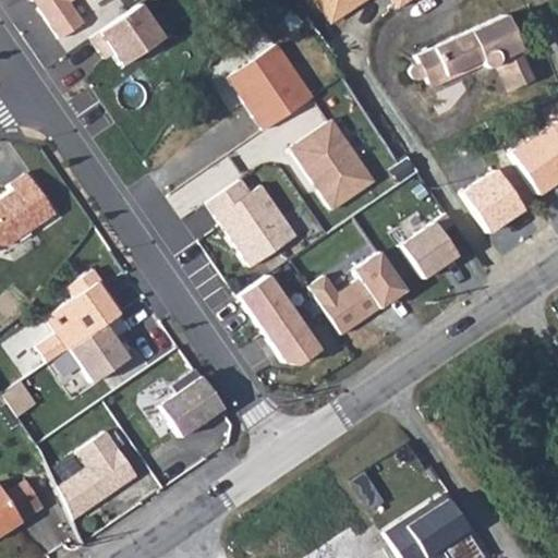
[(34,0),(60,37),(85,20),(72,1),(74,0),(34,0)]
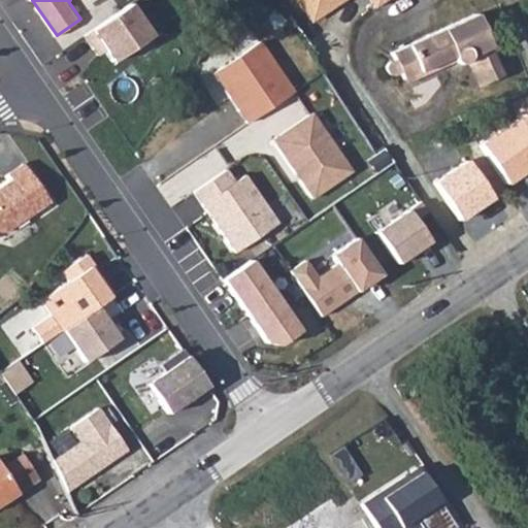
[(297,0),(312,22),(343,0),(364,0),(374,13),(393,0),(297,0)]
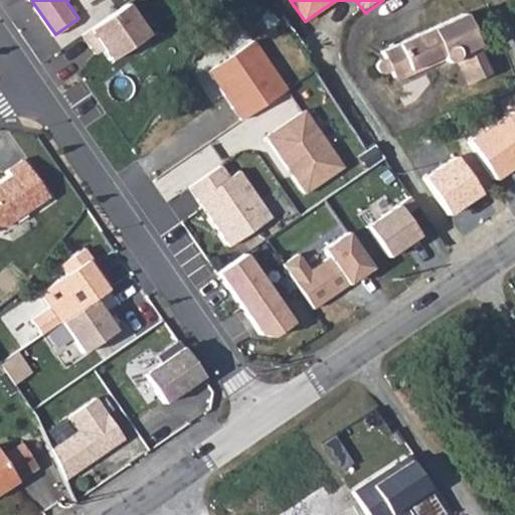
[(125,3),(80,34),(90,47),(97,42),(109,59),(146,34),(125,3)]
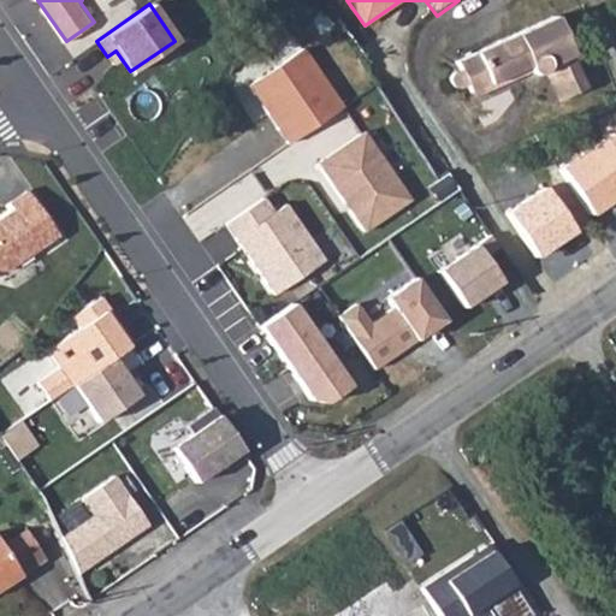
[(472,82),(475,89),(532,60),(534,65),(545,64),(550,57),(567,89),(590,78),(555,10),(458,59),(465,67),(461,75),(462,81),(472,82)]
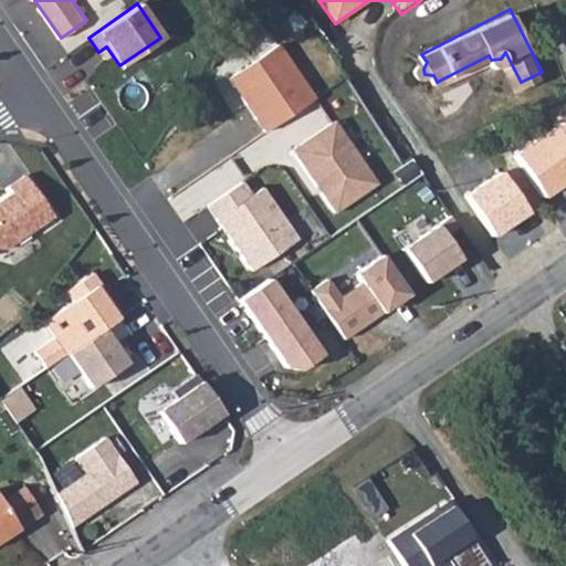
[(279,42),(229,77),(268,130),(317,95),(279,42)]
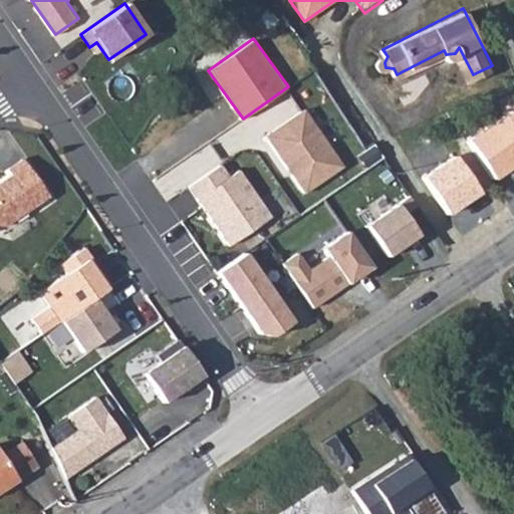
[(468,76),(473,74),(459,47),(455,53),(468,76)]
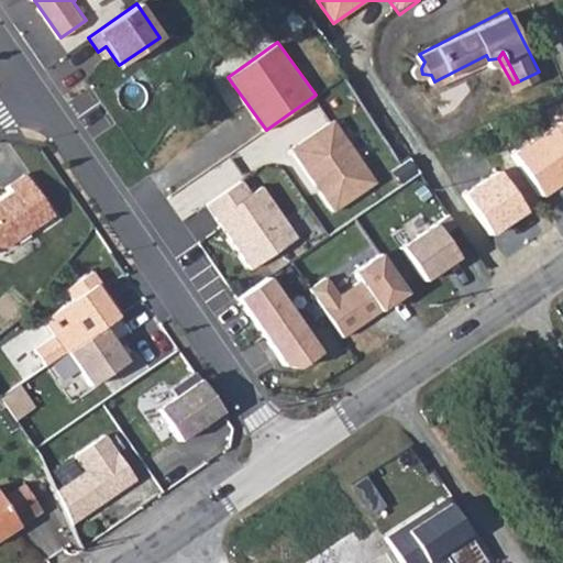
[(486,55),(434,81),(437,86),(488,59),(486,55)]
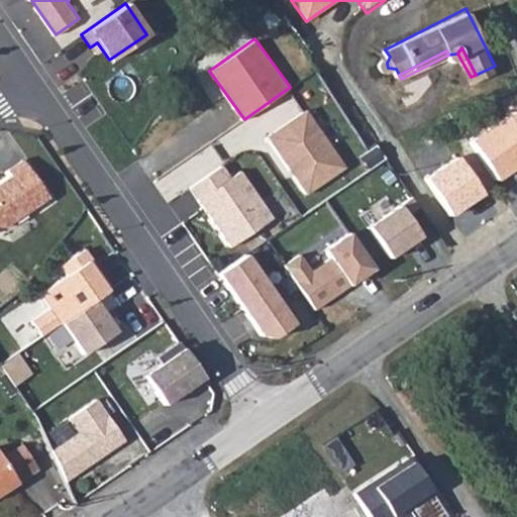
[(308,109),(268,136),(307,194),(347,167),(308,109)]
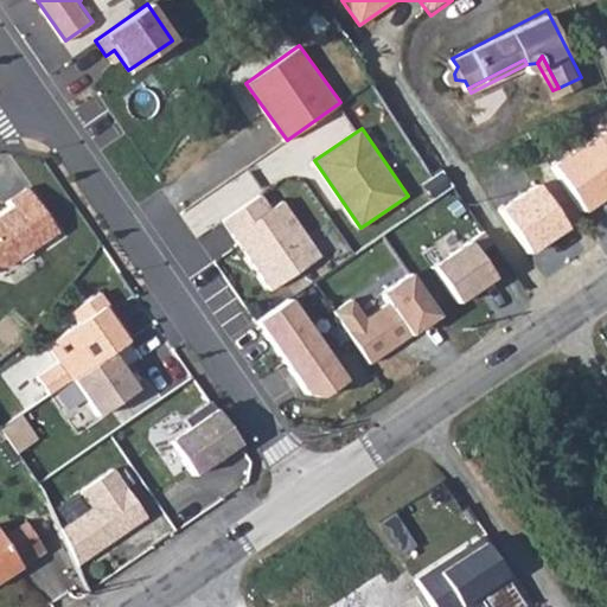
[(606,132),(595,136),(549,164),(579,210),(606,191),(606,132)]
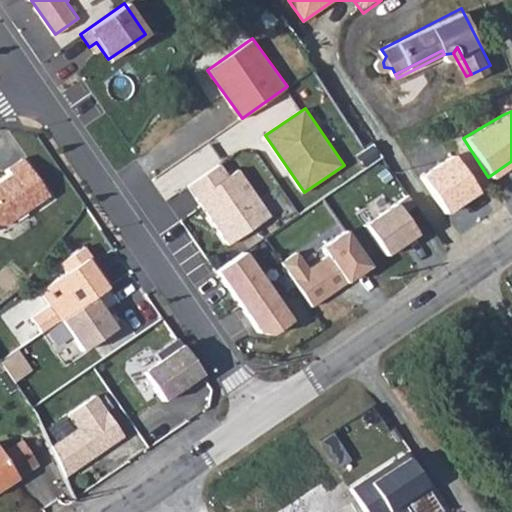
[(450,155),(419,176),(444,214),(475,193),(450,155)]
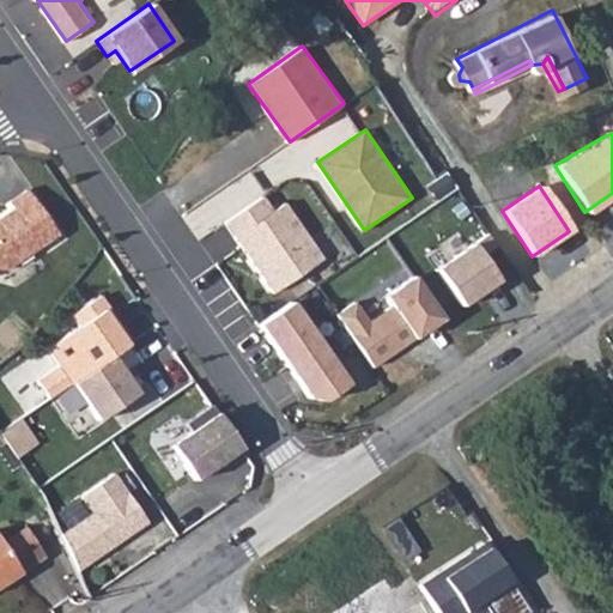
[(0,217),(0,269),(5,272),(59,236),(28,188),(5,204),(10,211),(0,217)]
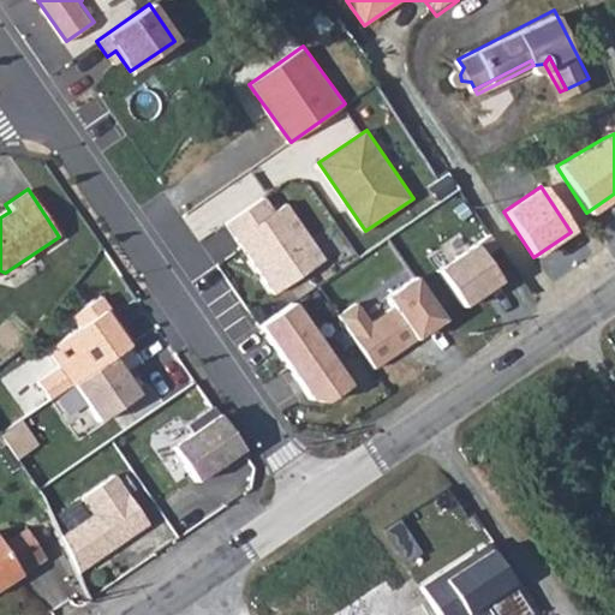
[(261,196),(225,221),(274,292),(323,257),(285,201),(270,210),(261,196)]
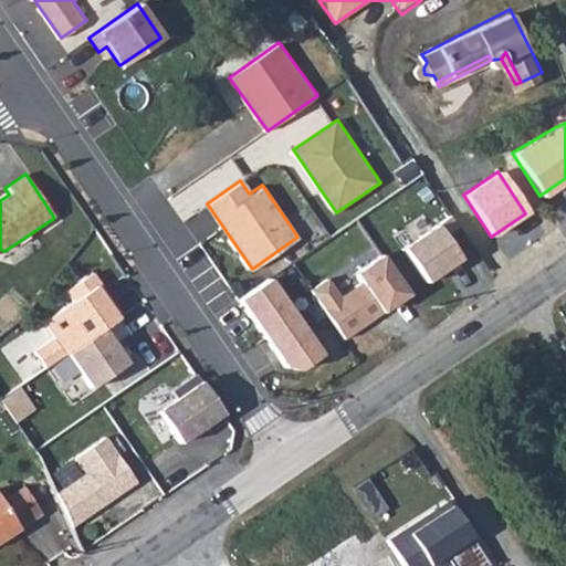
[(451,210),(402,244),(426,276),(459,253),(444,231),(459,221),(451,210)]
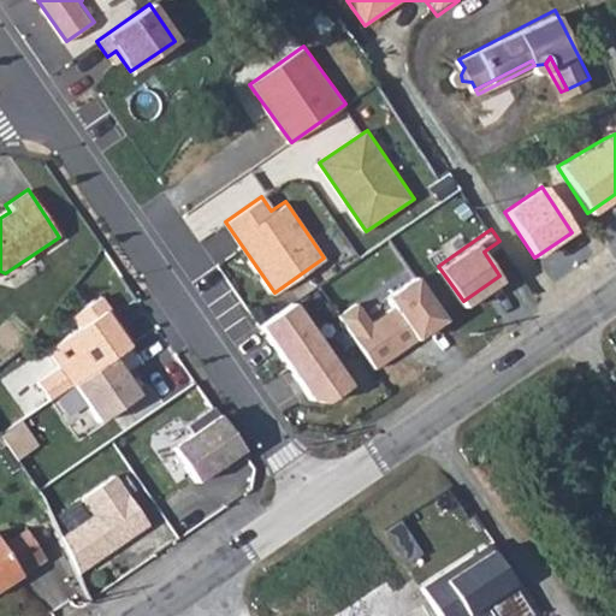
[(356,302),(338,314),(374,365),(444,317),(414,273),(385,294),(394,304),(369,321),(356,302)]
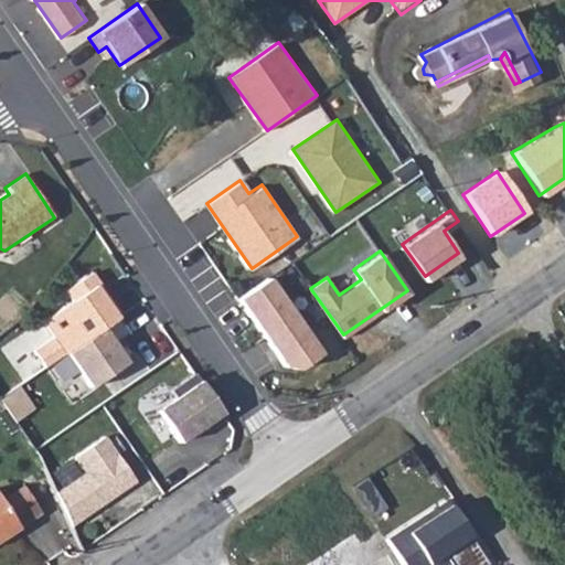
[(331,274),(338,289),(358,280),(350,265),(331,274)]
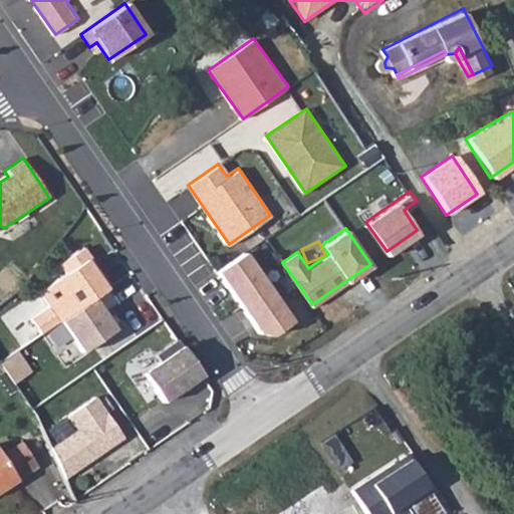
[(55,324),(107,287),(111,284),(84,247),(57,266),(63,275),(34,296),(45,311),(27,323),(37,337),(55,324)]
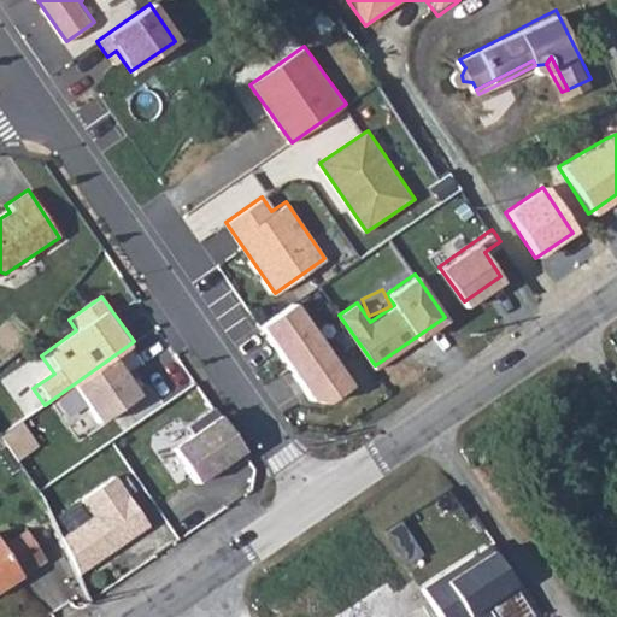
[(297,307),(260,330),(286,368),(321,344),(297,307)]
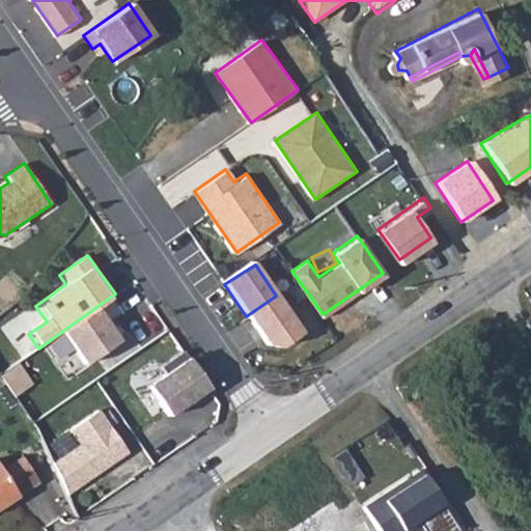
[(276,296),(246,316),(270,350),(282,352),(305,336),(276,296)]
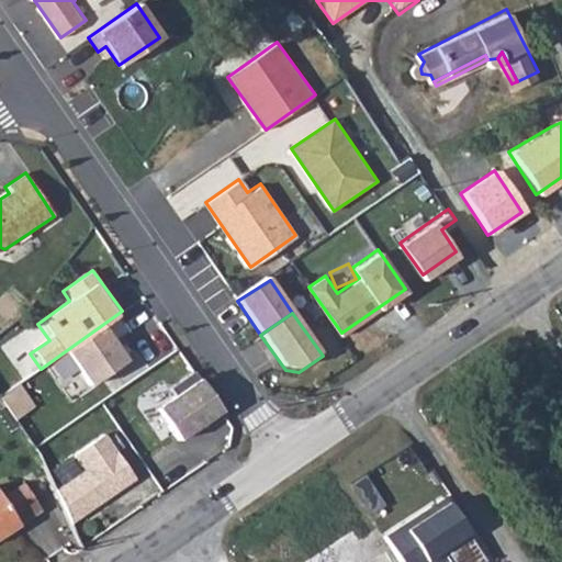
[(117,314),(60,355),(87,391),(127,361),(114,343),(130,330),(117,314)]
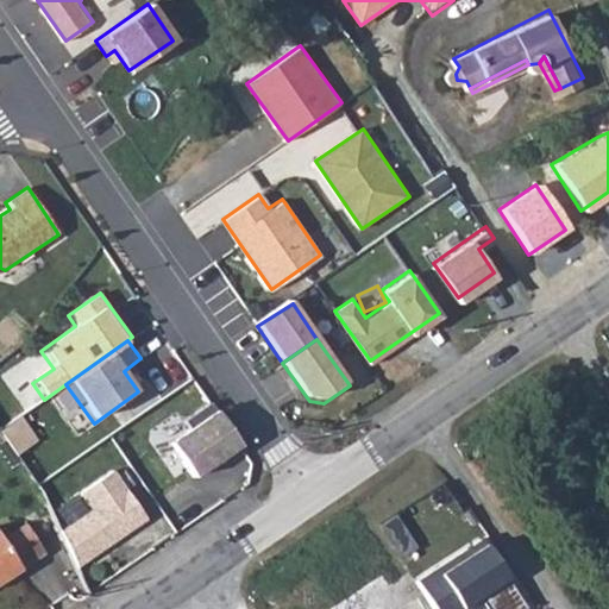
[(244,449),(211,401),(184,420),(190,428),(170,443),(195,477),(221,457),(226,462),(244,449)]
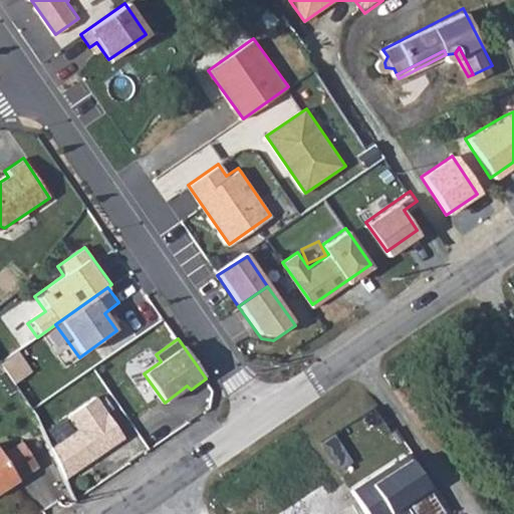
[(18,352),(0,363),(0,365),(12,386),(31,373),(18,352)]
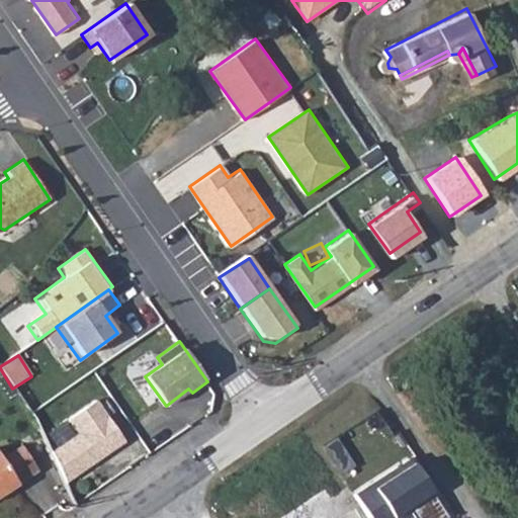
[(77,433),(49,452),(63,484),(124,440),(96,400),(68,419),(77,433)]
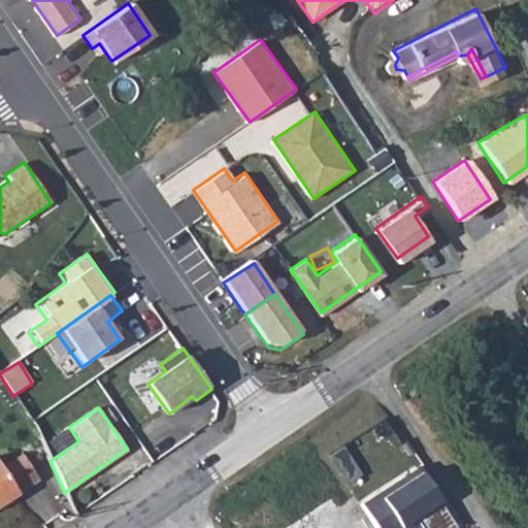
[(22,456),(0,469),(0,470),(17,495),(38,481),(22,456)]
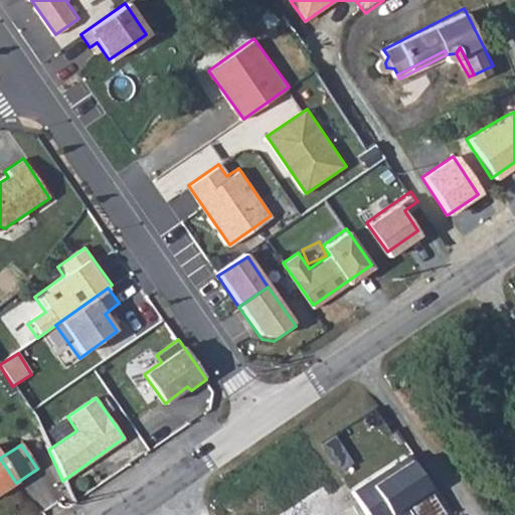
[(403,453),(348,487),(365,514),(389,514),(403,507),(408,514),(437,514),(442,513),(403,453)]
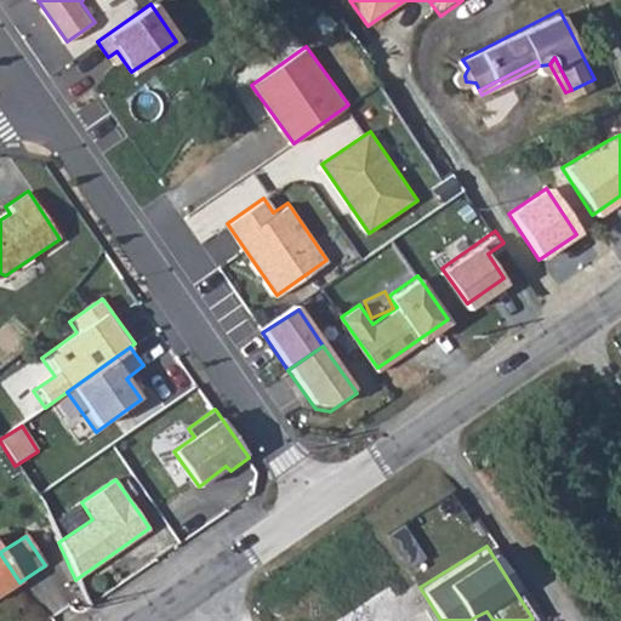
[(0,594),(20,582),(0,553),(0,594)]
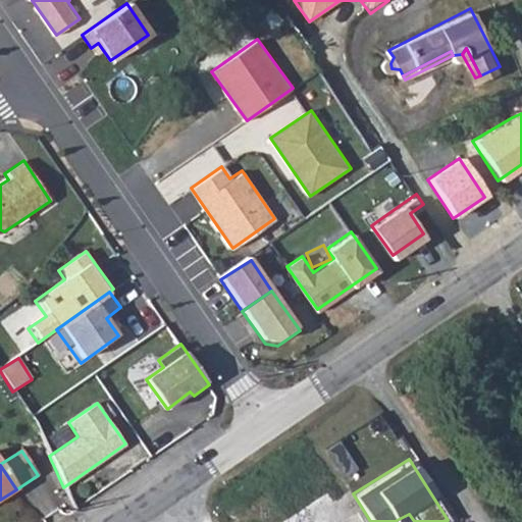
[(326,493),(279,521),(366,521),(348,492),(331,503),(326,493)]
